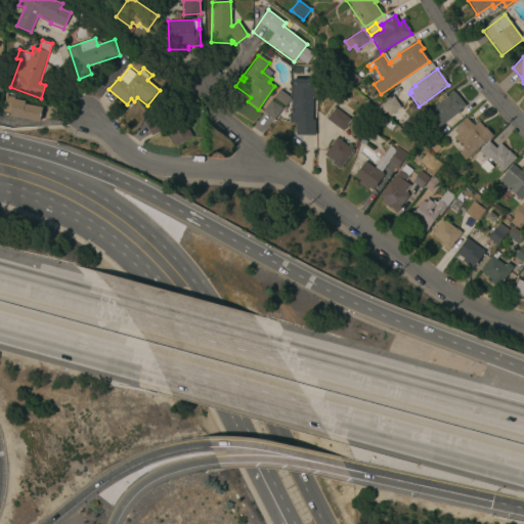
[(355,87),(346,80),(352,73),(361,80),(355,87)]
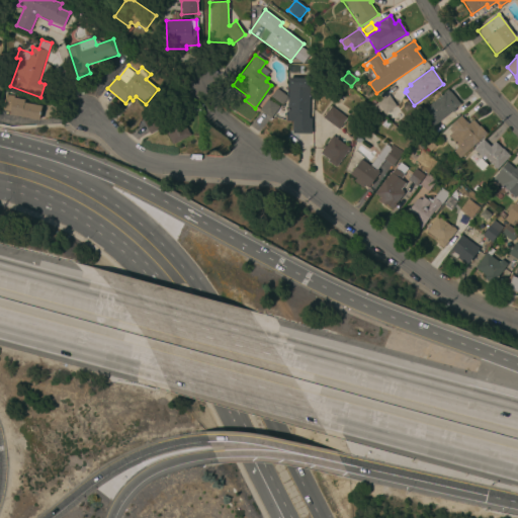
[(309,118),(312,118),(312,135),(293,135),(293,121),(288,121),(288,79),(308,79),(308,81),(313,81),(312,86),(310,86),(309,118)]
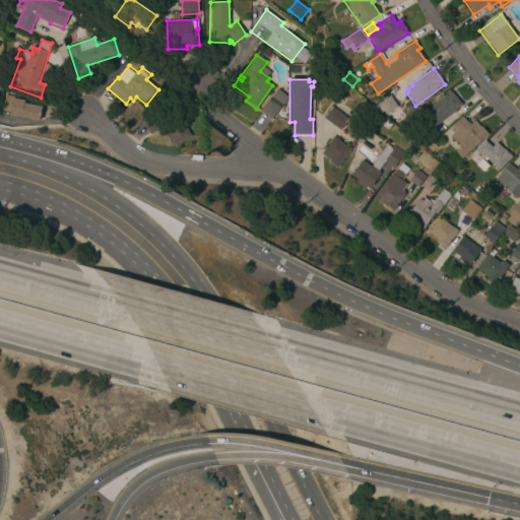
[(283,107),(281,105),(279,107),(280,108),(271,120),(261,111),(270,100),(271,101),(273,99),(272,98),(278,89),(287,96),(288,100),(283,107)]
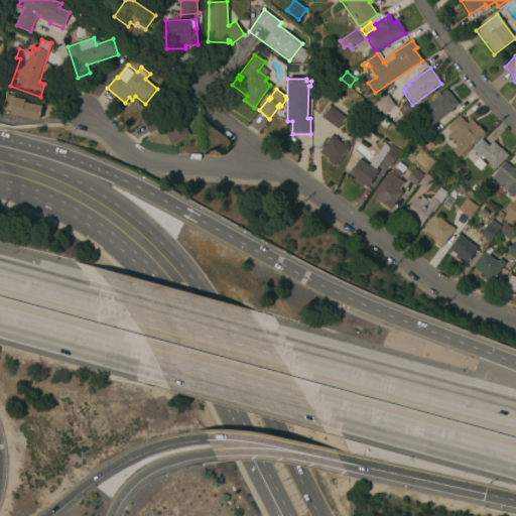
[(431,127),(427,122),(424,125),(422,122),(425,119),(420,112),(446,90),(459,105),(431,127)]
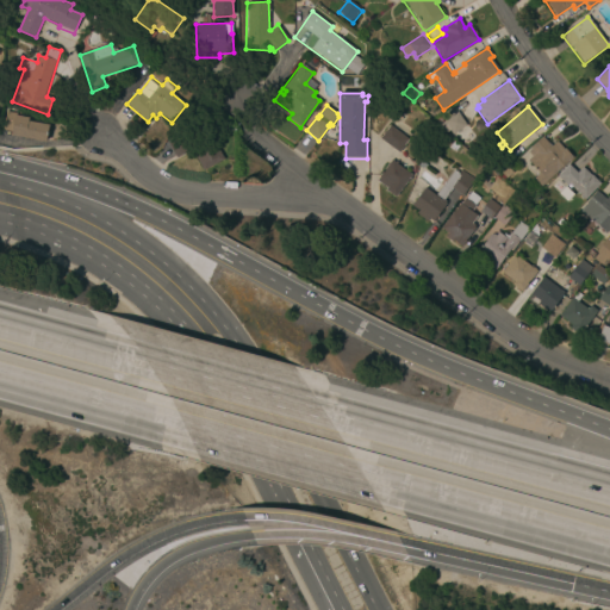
[(47,143),(11,136),(12,132),(5,131),(8,112),(30,117),(30,122),(50,126),(47,143)]
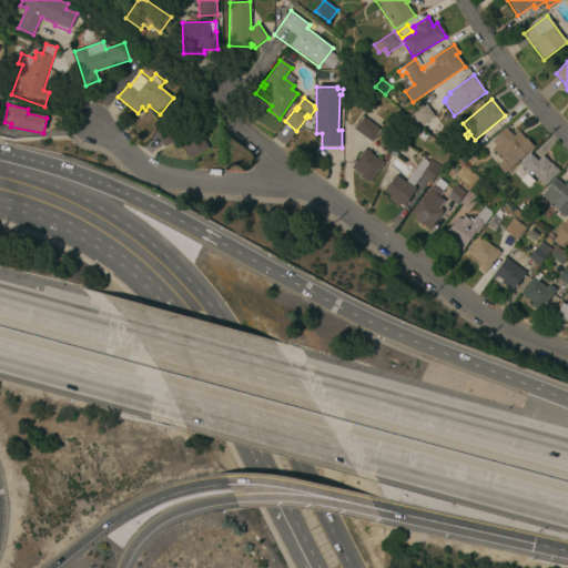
[(435,117),(443,128),(430,135),(424,125),(423,127),(417,120),(414,122),(408,114),(413,111),(414,113),(427,104),(435,117)]
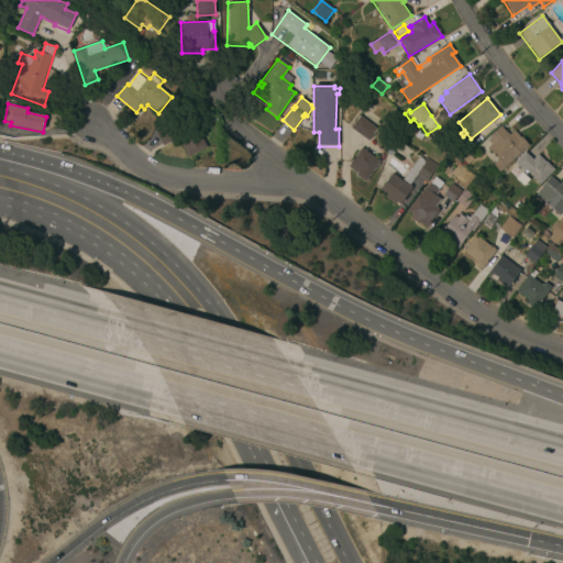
[(441,122),(438,117),(439,112),(441,111),(446,112),(450,118),(441,122)]
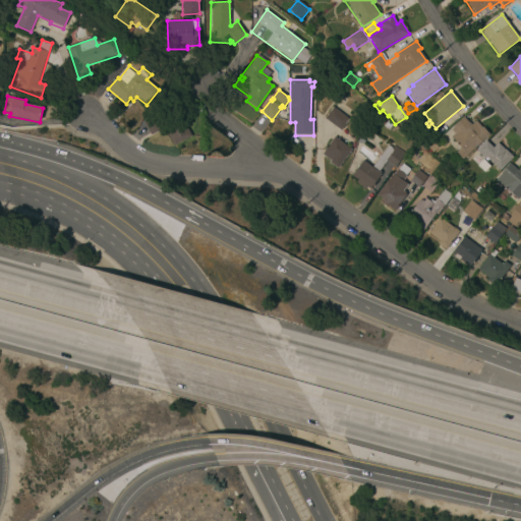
[(191,136),(173,146),(164,128),(152,135),(145,122),(176,106),(191,136)]
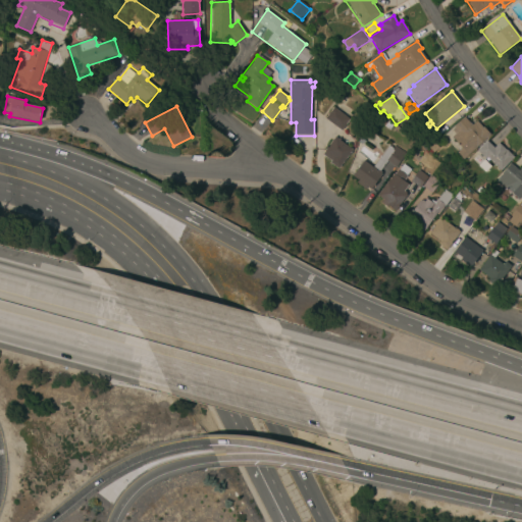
[(342,131),(325,118),(333,107),(350,119),(342,131)]
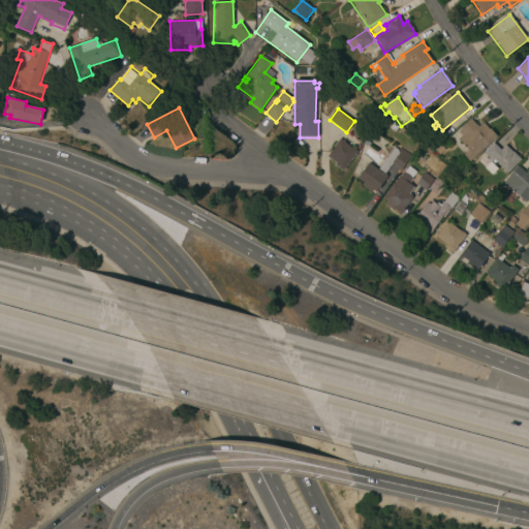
[(291,120),(290,120),(285,127),(279,122),(283,116),(288,119),(288,114),(292,114),(291,120)]
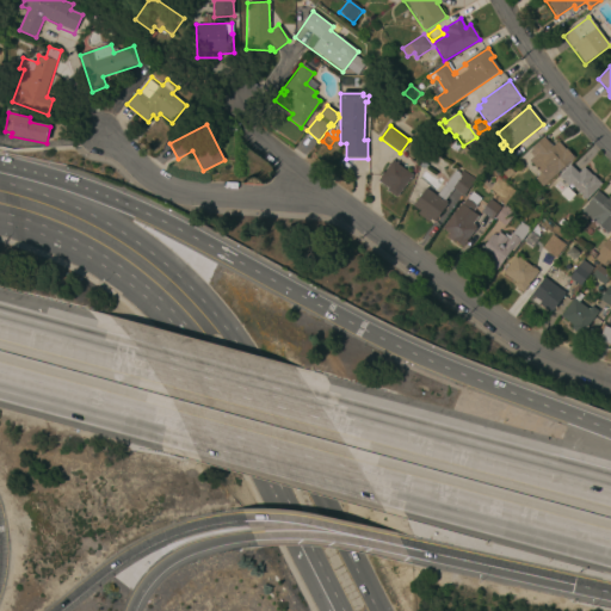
[(554,147),(559,142),(574,158),(542,189),(535,180),(541,174),(529,161),(532,158),(528,153),(544,137),(554,147)]
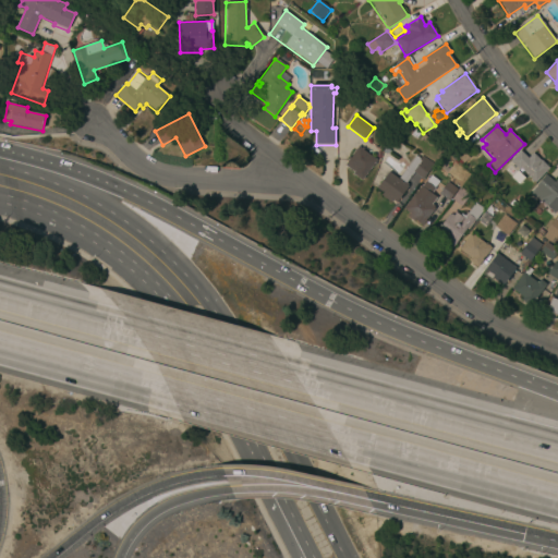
[(415,140),(410,135),(415,129),(421,133),(415,140)]
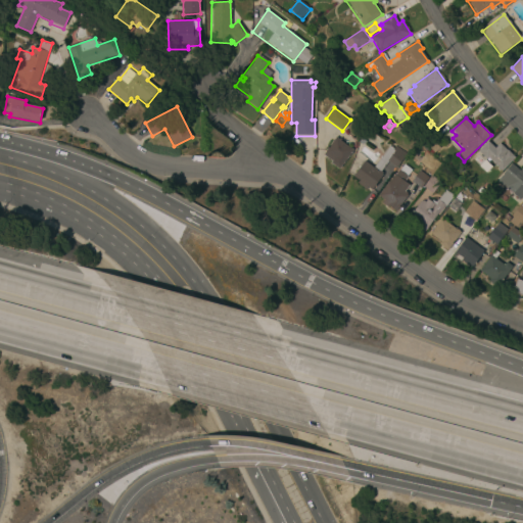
[(439,148),(434,153),(429,148),(426,150),(418,141),(428,132),(436,142),(435,143),(439,148)]
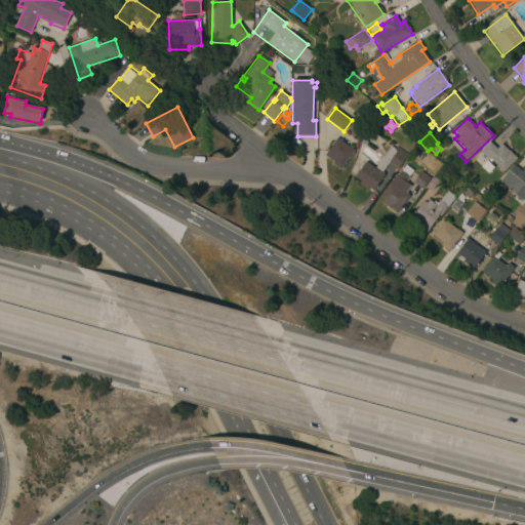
[(297,149),(288,143),(291,137),(300,144),(297,149)]
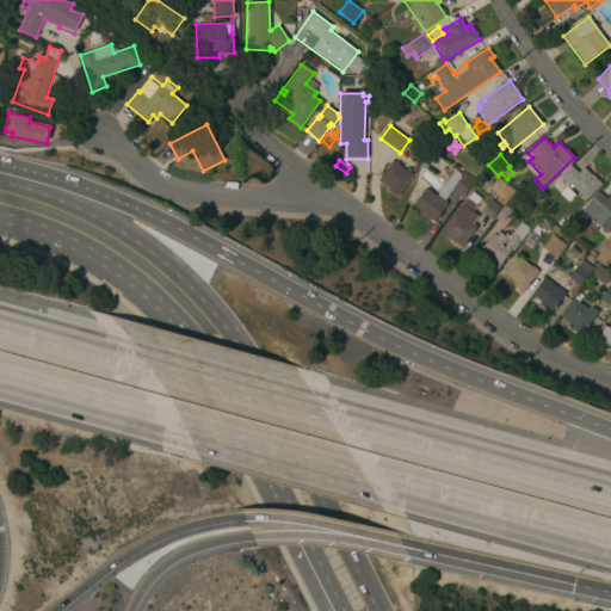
[(396,198),(387,191),(388,189),(377,181),(393,161),(413,176),(396,198)]
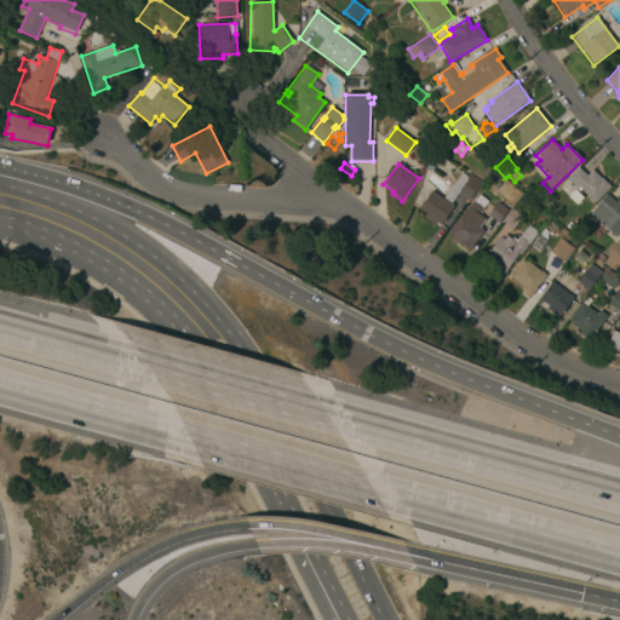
[(589,174),(592,171),(610,187),(596,204),(579,188),(569,197),(560,189),(579,167),(589,174)]
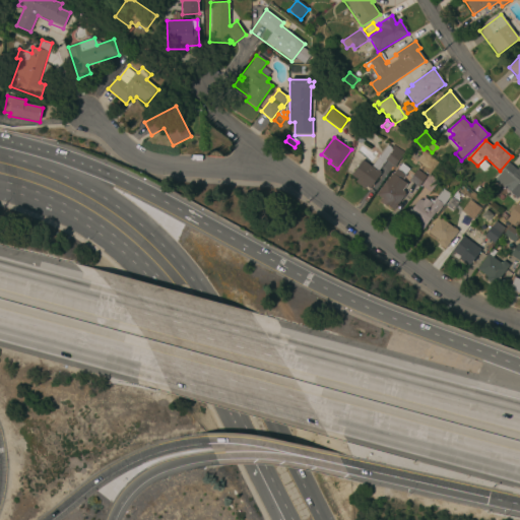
[(404,154),(394,167),(387,160),(378,172),(381,174),(368,190),(366,188),(364,190),(354,183),(358,180),(351,175),(363,160),(371,167),(387,146),(391,149),(394,145),(404,154)]
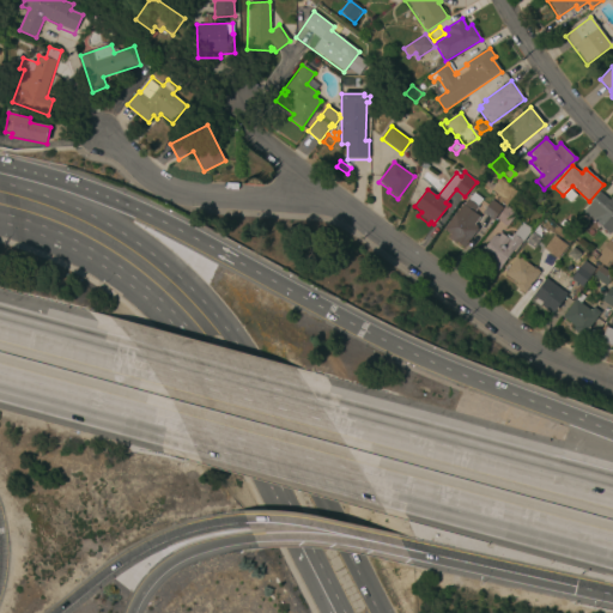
[(608,200),(612,195),(612,230),(610,235),(600,226),(598,229),(593,225),(595,222),(583,212),(589,205),(589,204),(599,192),(608,200)]
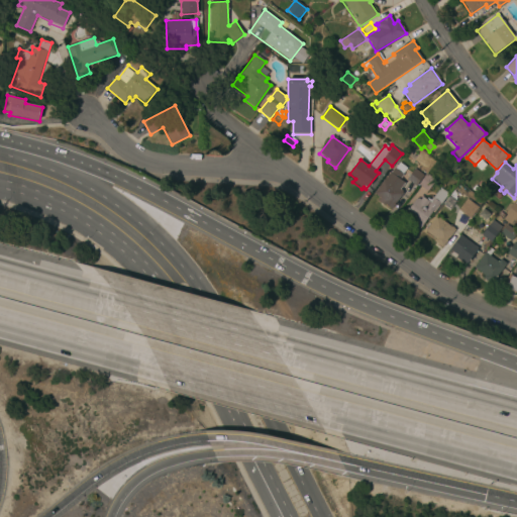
[(404,176),(400,180),(405,184),(400,191),(403,193),(391,209),(385,205),(384,205),(378,201),(380,198),(375,194),(391,173),(392,174),(395,169),(404,176)]
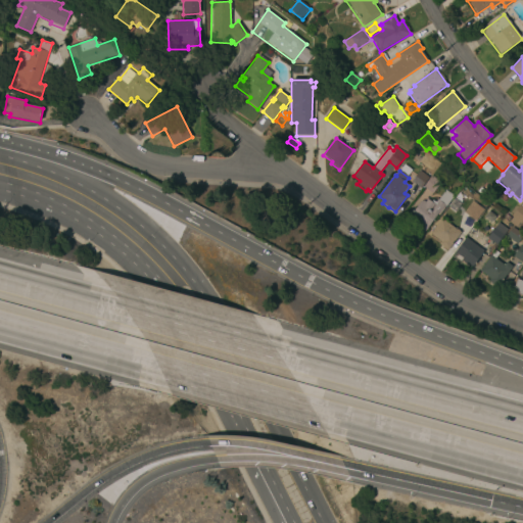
[(420,188),(411,182),(419,171),(428,178),(420,188)]
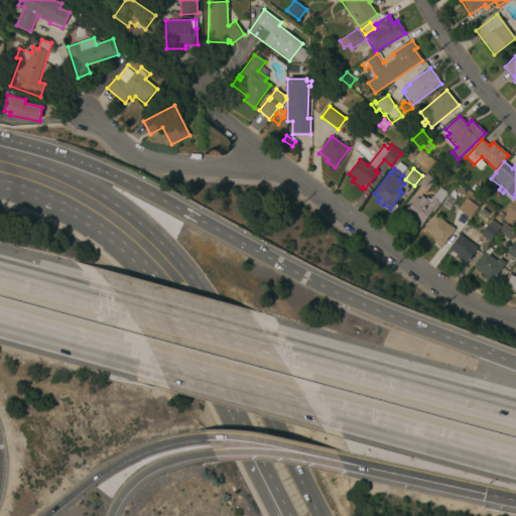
[(426,191),(418,185),(426,173),(434,180),(426,191)]
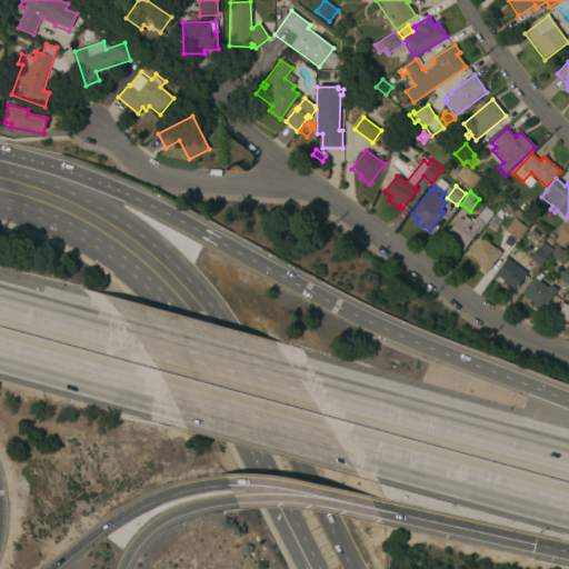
[(461,255),(452,247),(455,243),(446,237),(460,218),(462,221),(466,217),(472,222),(486,207),(495,213),(461,255)]
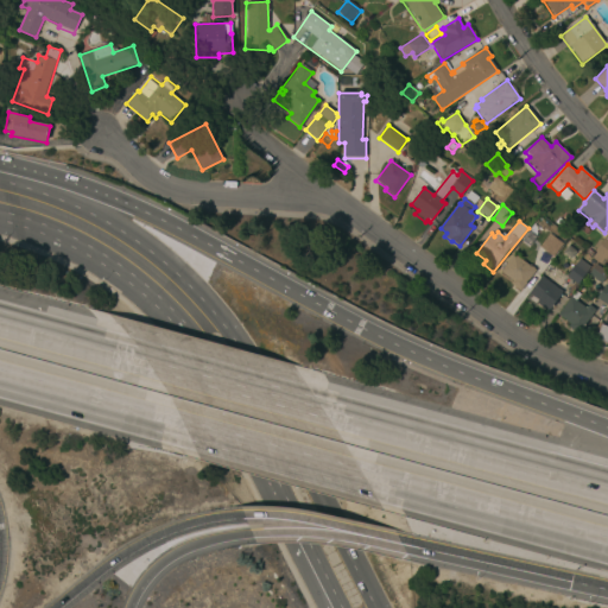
[(552,258),(540,248),(550,234),(562,244),(552,258)]
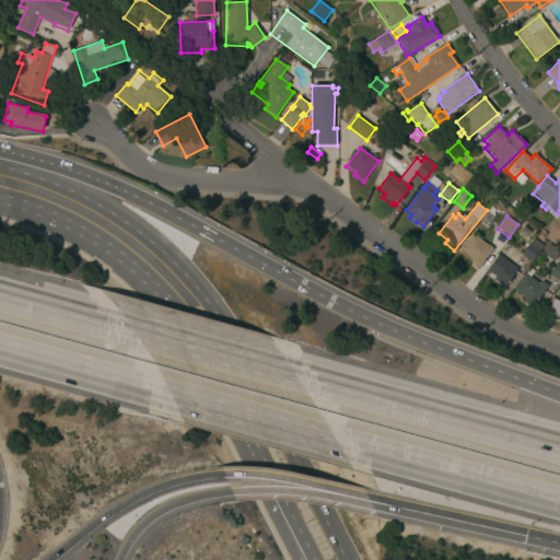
[(559,235),(558,238),(557,237),(552,244),(544,237),(557,220),(559,222),(559,235)]
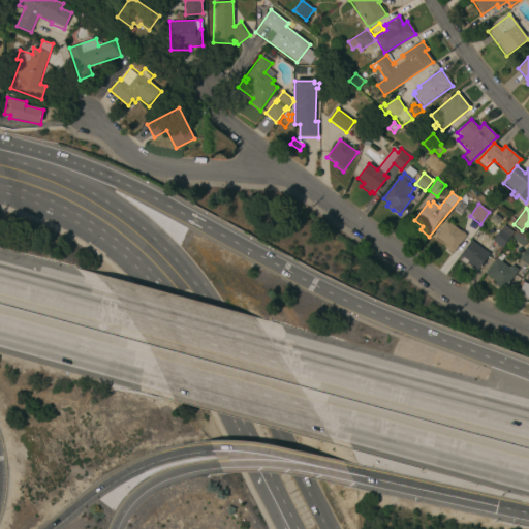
[(453,253),(443,247),(445,245),(435,237),(447,221),(466,236),(453,253)]
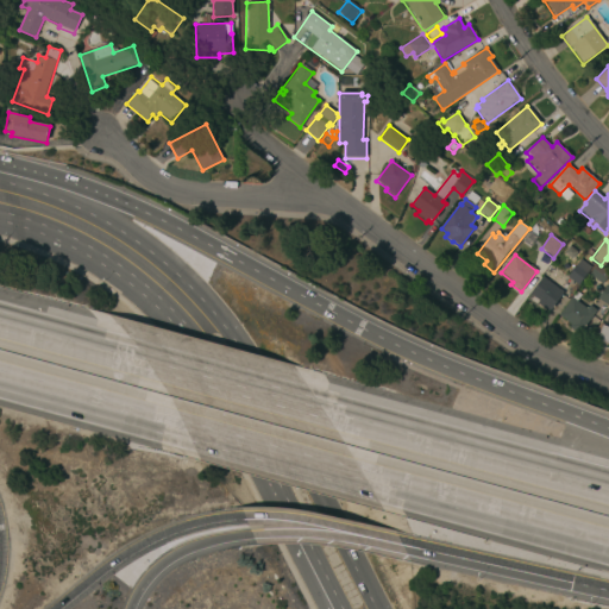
[(578,286),(566,277),(579,259),(590,268),(578,286)]
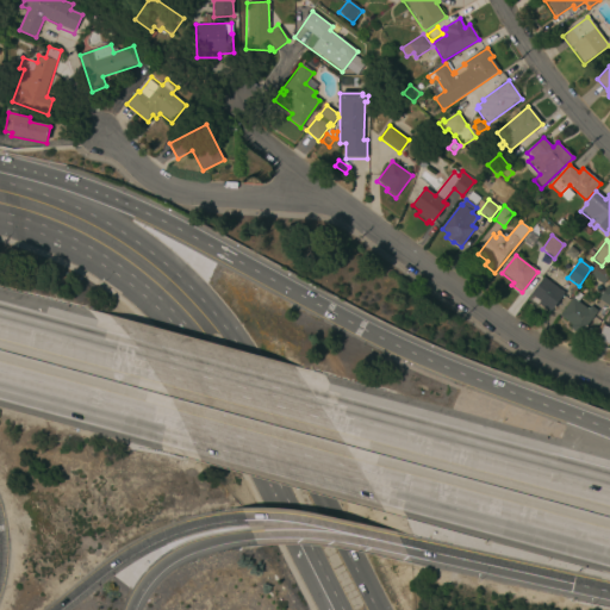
[(609,275),(603,285),(589,275),(598,263),(609,273),(609,275)]
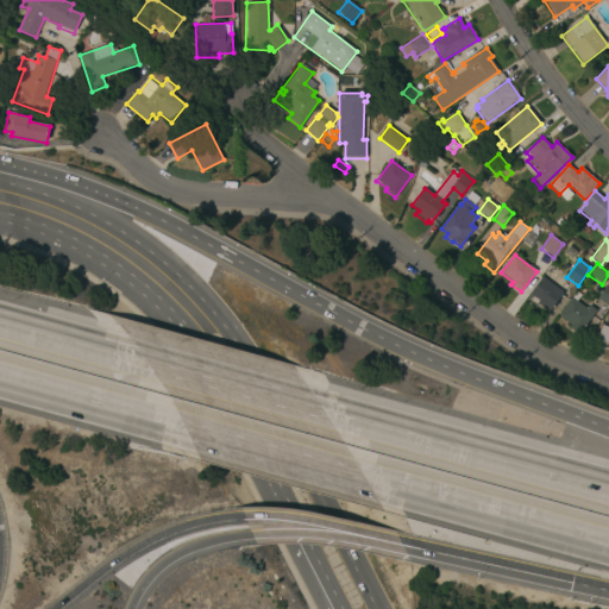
[(550,313),(538,303),(540,301),(531,294),(544,277),(564,294),(550,313)]
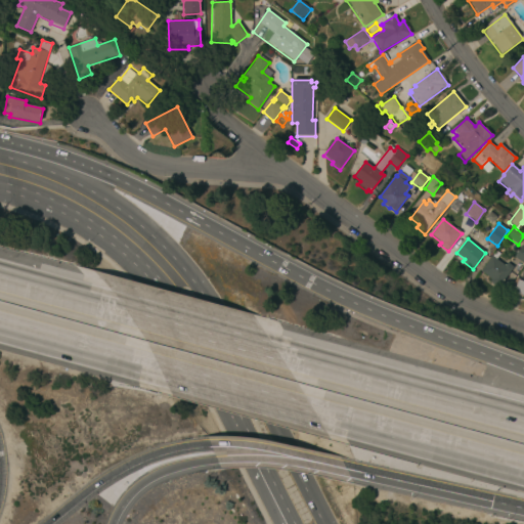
[(523,261),(522,264),(513,257),(516,254),(512,251),(516,246),(520,249),(522,246),(523,247),(523,245),(523,261)]
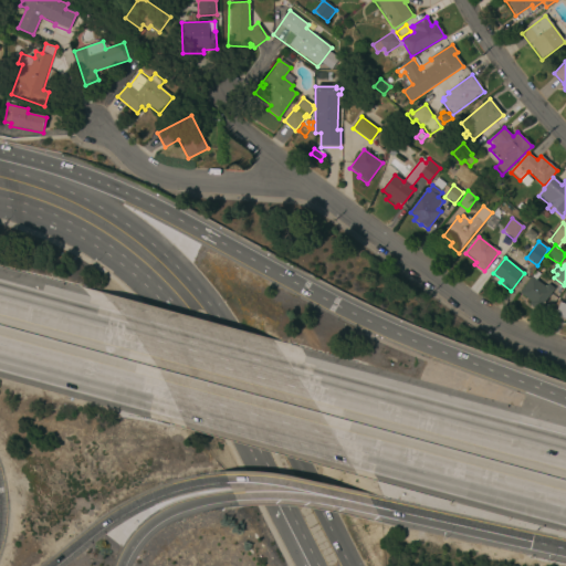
[(545,287),(548,284),(555,289),(538,312),(528,305),(531,302),(519,294),(531,276),(545,287)]
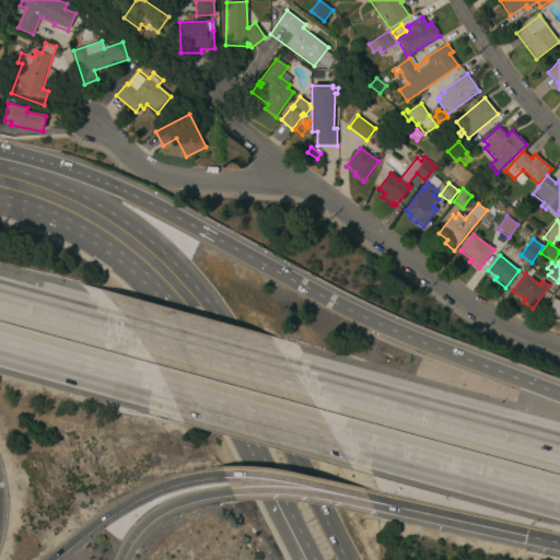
[(559,316),(558,316),(548,312),(549,310),(546,308),(551,296),(555,298),(553,299),(559,302),(559,316)]
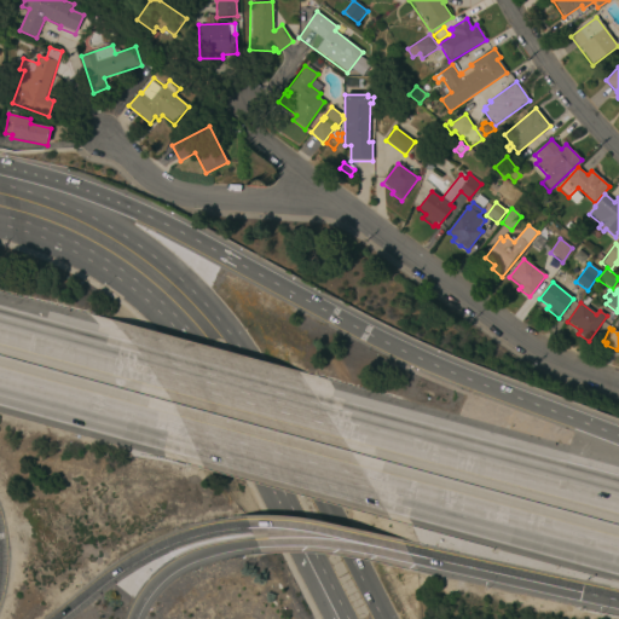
All buildings are outlined.
